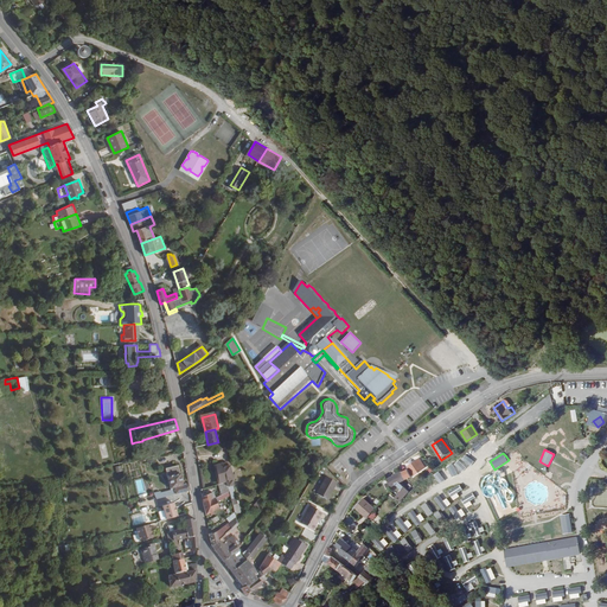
[(409,467),(415,475),(426,468),(421,460),(409,467)]
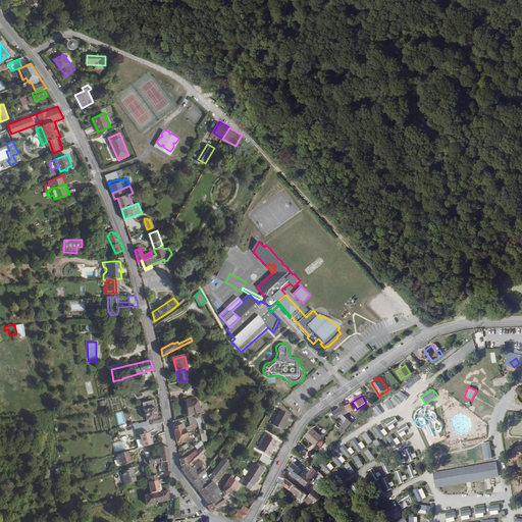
[(191,398),(185,400),(189,416),(195,414),(197,422),(199,428),(202,427),(201,423),(201,414),(197,400),(195,398),(192,399),(191,398)]
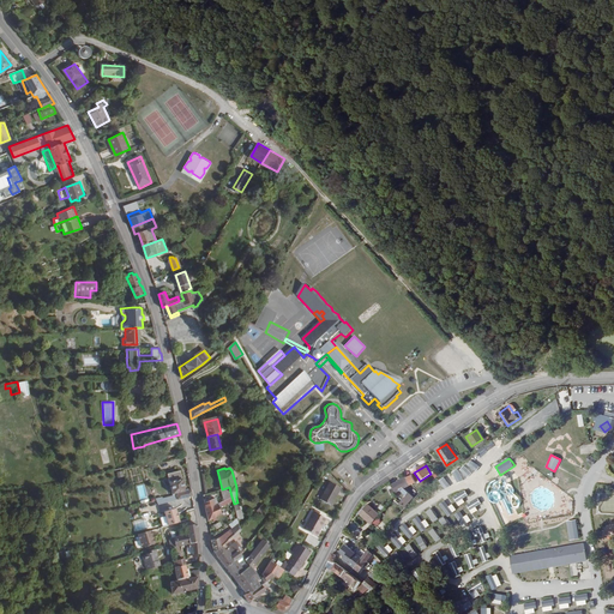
[(178,495),(187,492),(182,473),(169,475),(174,497),(157,501),(158,506),(179,500),(178,495)]
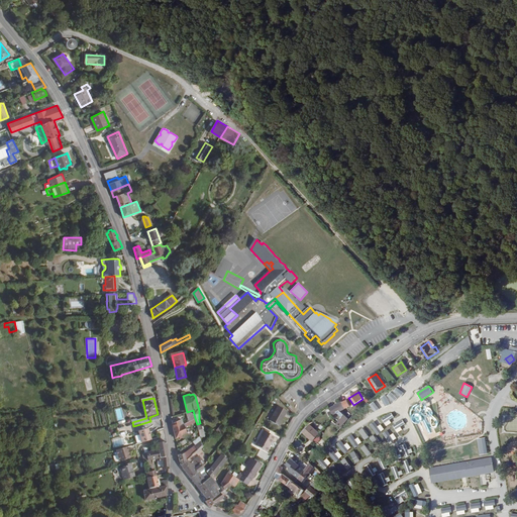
[(347,400),(343,402),(345,407),(342,410),(352,416),(354,414),(346,408),(351,406),(348,400),(347,400)]
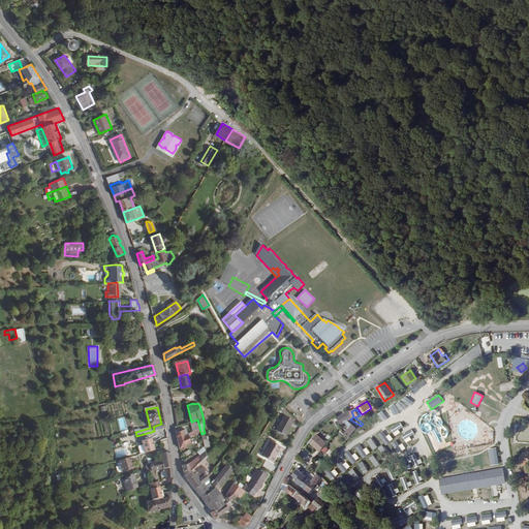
[(346,422),(346,424),(352,428),(346,435),(350,437),(361,426),(350,419),(353,416),(351,411),(344,415),(346,422)]
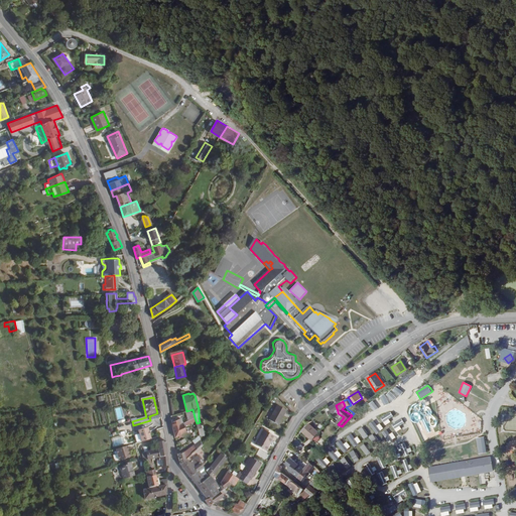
[(332,407),(330,403),(329,404),(333,415),(338,411),(336,405),(332,407)]
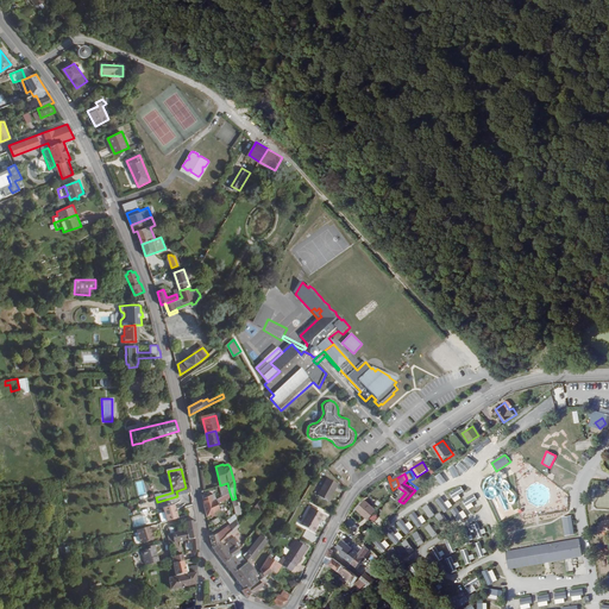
[(337,483),(326,477),(316,495),(327,501),(337,483)]
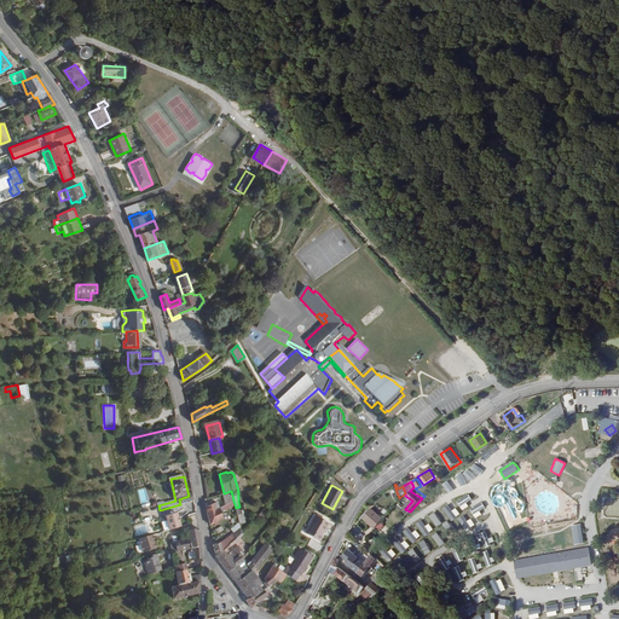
[(140,507),(150,505),(148,489),(138,490),(140,507)]
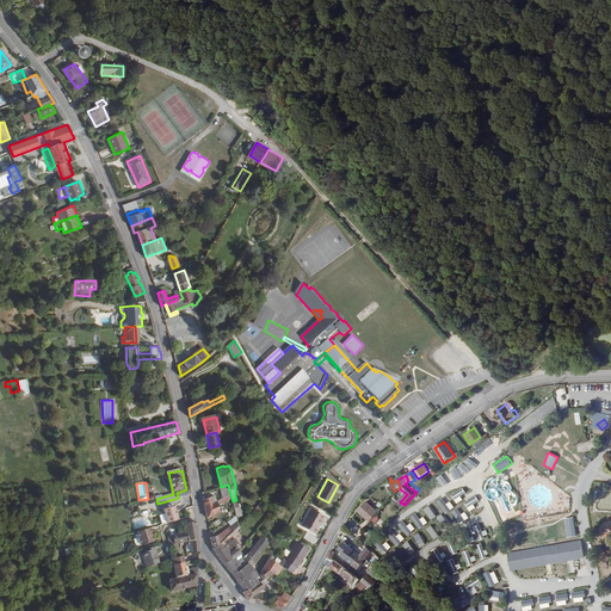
[(220,488),(223,499),(228,495),(230,494),(228,485),(221,487),(220,488)]
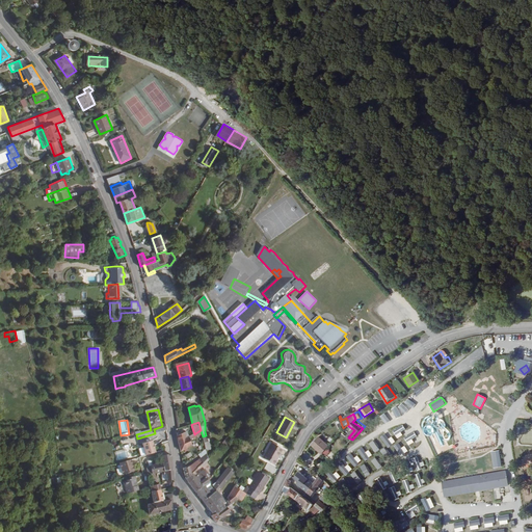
[(155,433),(168,429),(168,428),(167,424),(162,426),(154,429),(155,433)]
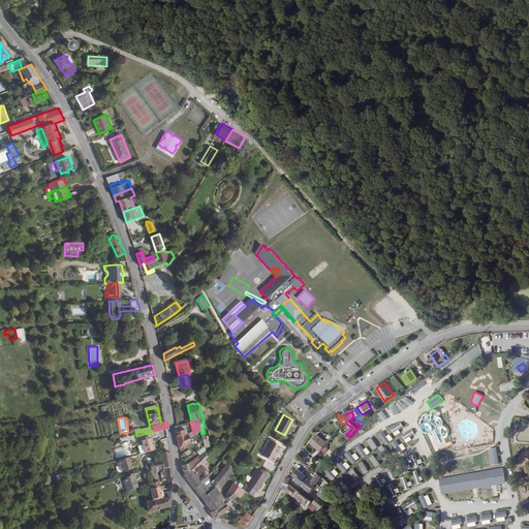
[(188,435),(188,434),(187,430),(181,431),(180,430),(177,431),(181,448),(191,443),(188,435)]
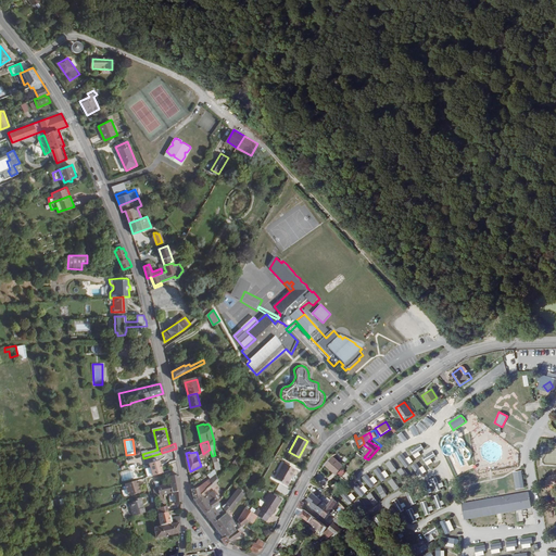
[(405,468),(409,464),(402,453),(396,456),(405,468)]
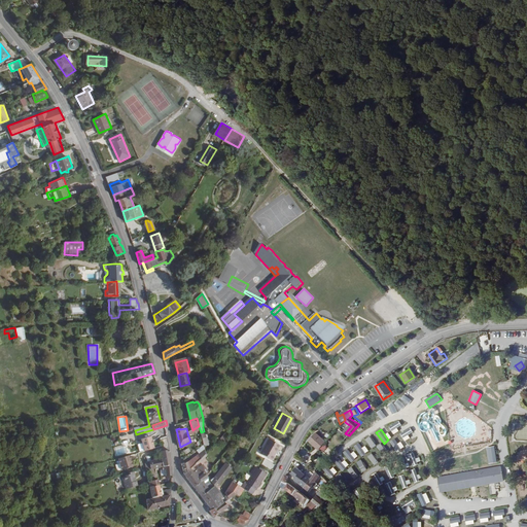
[(316,433),(309,442),(319,450),(325,443),(316,433)]
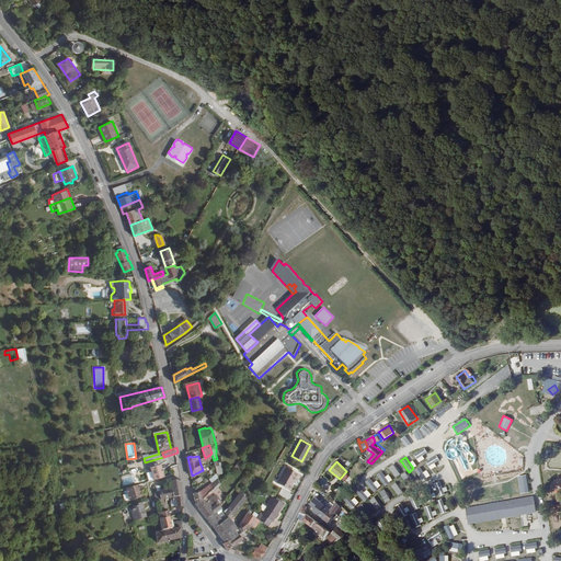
[(392,464),(388,467),(396,477),(400,473),(392,464)]
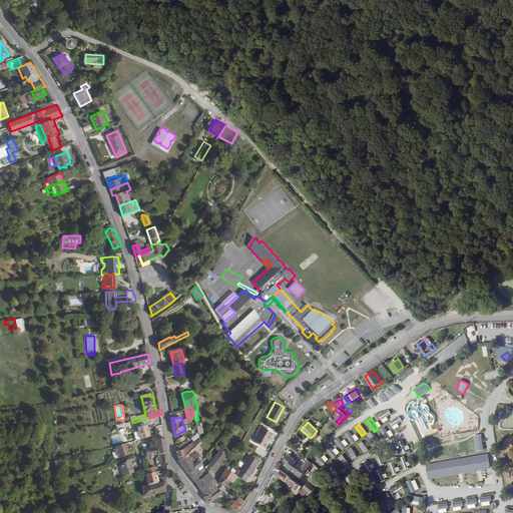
[(140,440),(149,437),(146,426),(137,428),(140,440)]
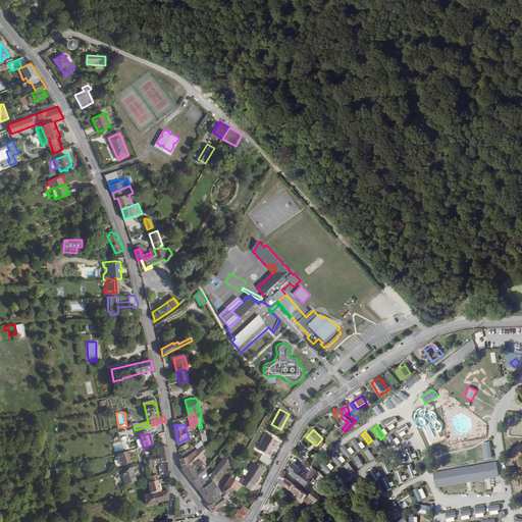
[(276,440),(266,434),(258,449),(269,455),(270,452),(276,440)]
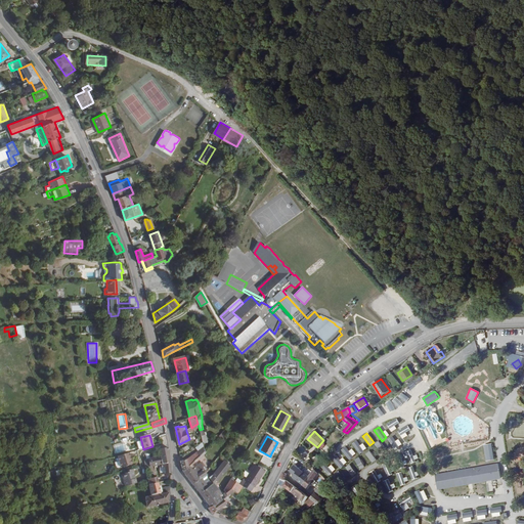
[(383,441),(385,446),(391,444),(393,449),(399,447),(394,436),(383,441)]
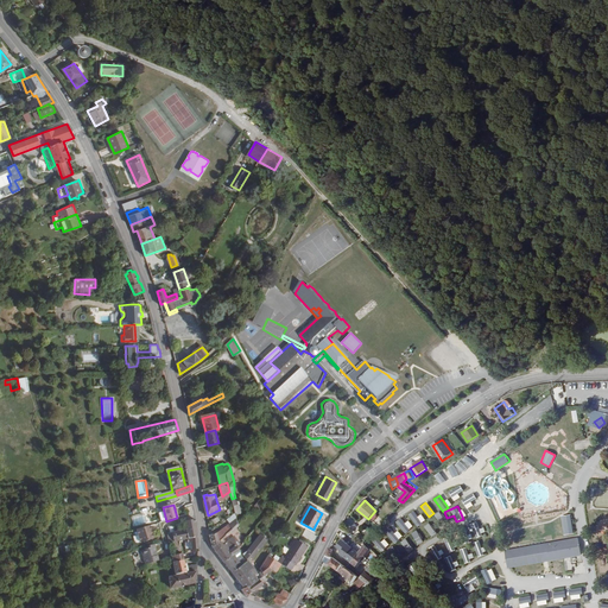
[(417,526),(422,523),(413,511),(407,514),(417,526)]
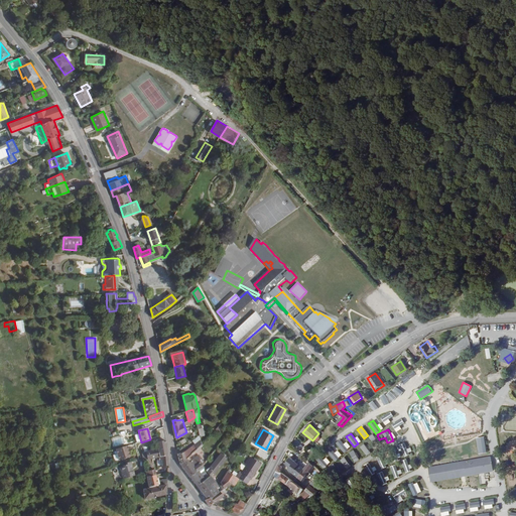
[(484,437),(477,438),(479,454),(486,453),(484,437)]
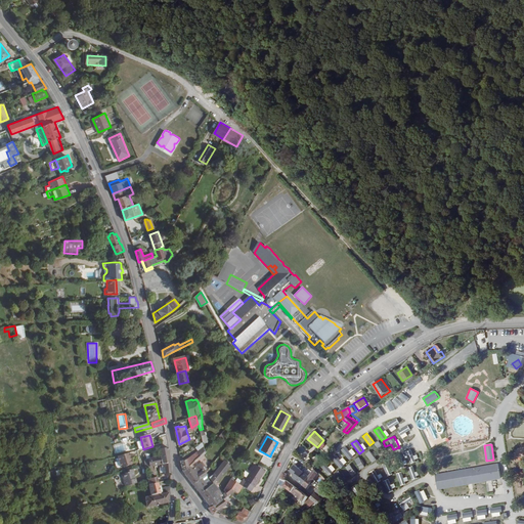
[(340,449),(349,460),(353,455),(345,446),(340,449)]
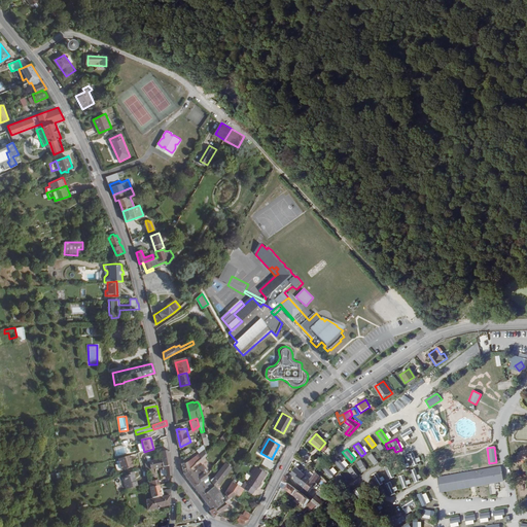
[(161,453),(162,459),(164,467),(172,465),(170,451),(161,453)]
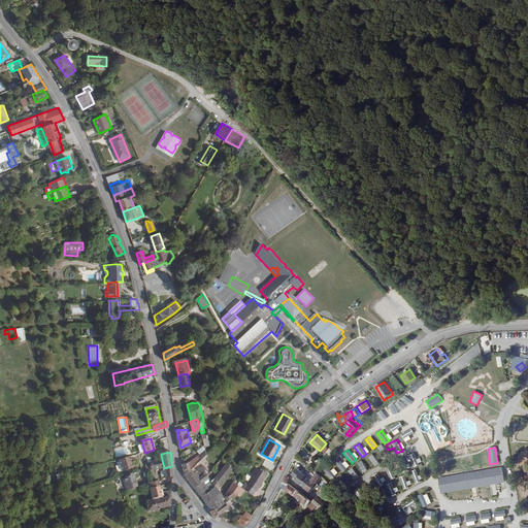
[(422,463),(420,458),(416,459),(414,453),(407,455),(413,466),(422,463)]
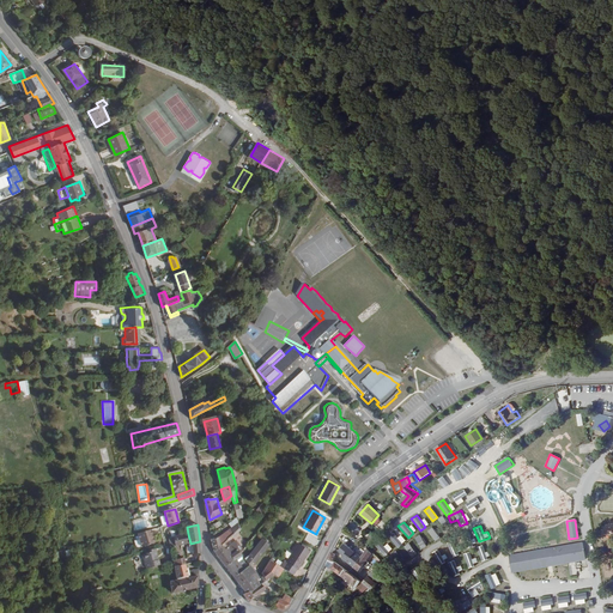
[(435,541),(439,538),(431,527),(426,530),(435,541)]
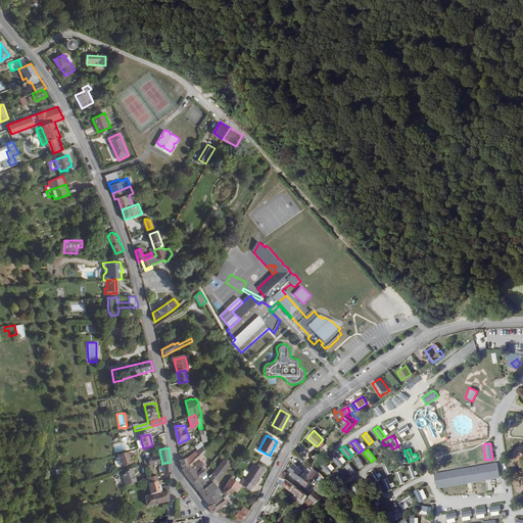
[(133,464),(130,453),(119,455),(122,467),(133,464)]
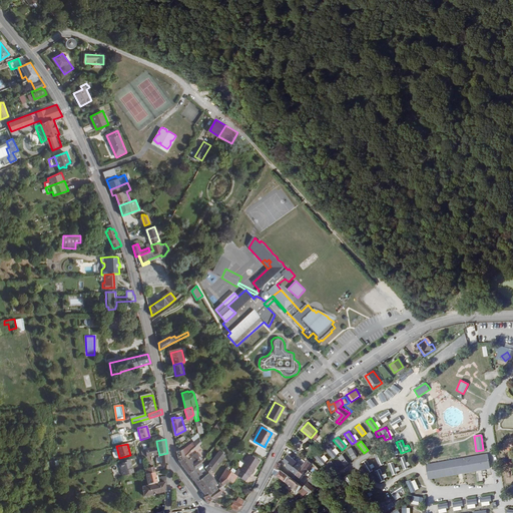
[(325,449),(333,458),(337,454),(329,445),(325,449)]
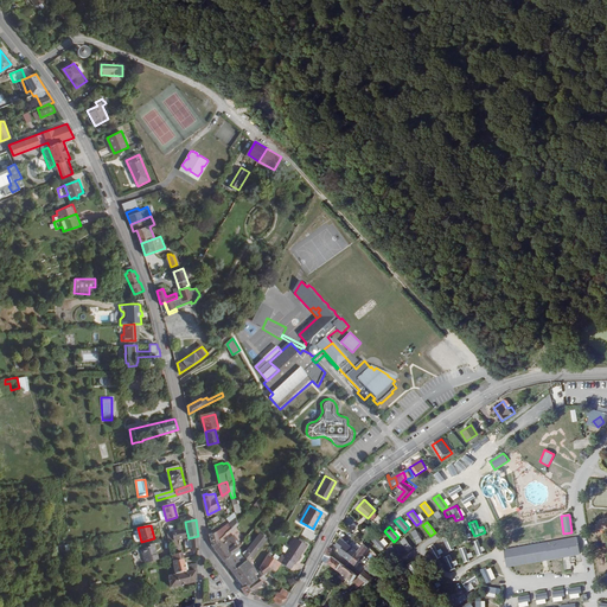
[(168,541),(170,543),(185,538),(185,543),(190,542),(191,548),(192,549),(199,548),(198,536),(189,538),(186,529),(167,534),(168,541)]
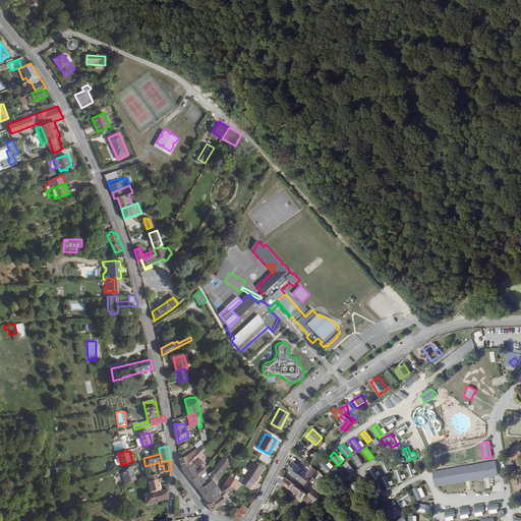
[(356,454),(352,457),(357,466),(361,464),(356,454)]
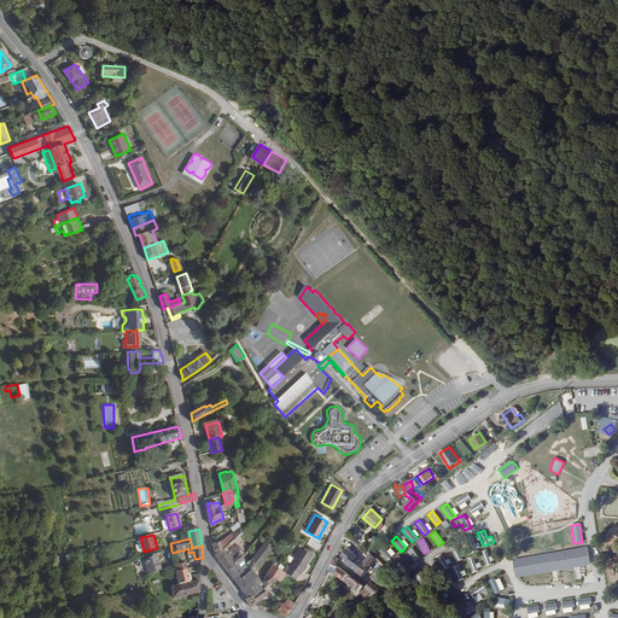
[(273,547),(267,542),(252,560),(248,564),(249,566),(252,571),(257,570),(260,566),(273,547)]
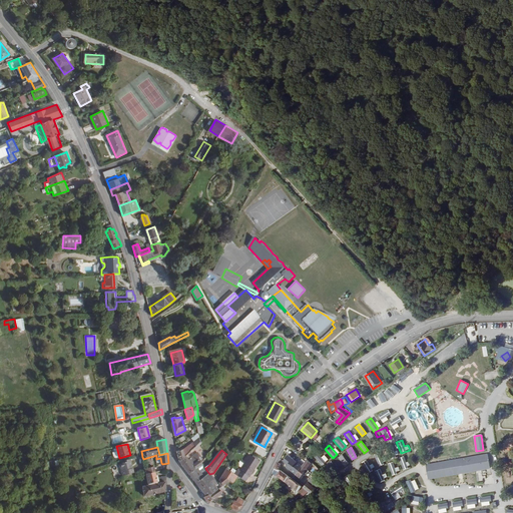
[(389,458),(398,455),(397,450),(387,453),(389,458)]
